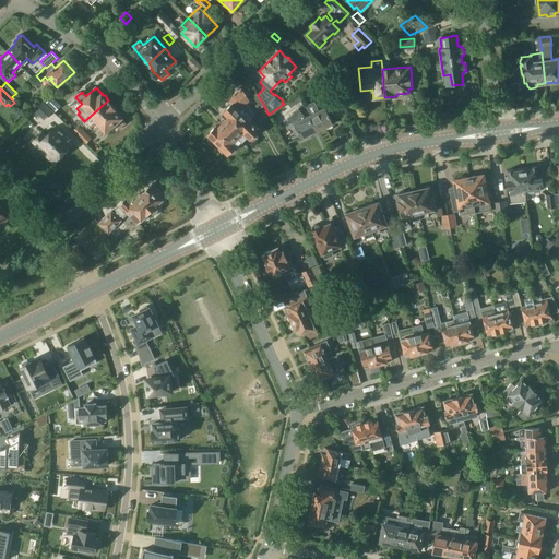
[(216,126),(207,134),(218,145),(217,145),(218,150),(222,152),(226,153),(228,155),(236,146),(237,147),(248,137),(250,139),(260,130),(250,120),(258,113),(242,87),(229,100),(233,104),(224,113),(228,117),(218,128),(216,126)]
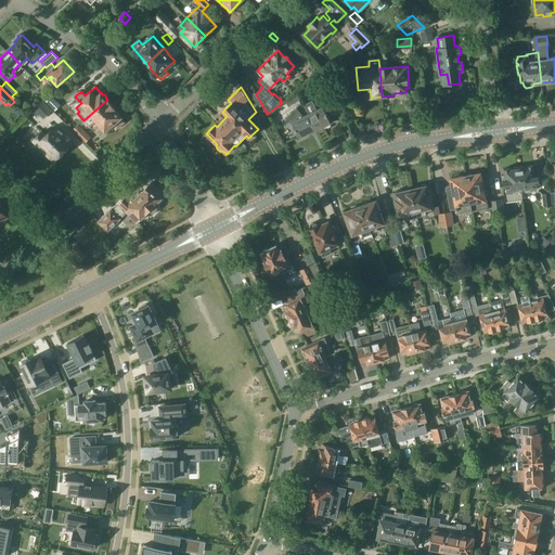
[(304,97),(310,92),(306,87),(299,91),(304,97)]
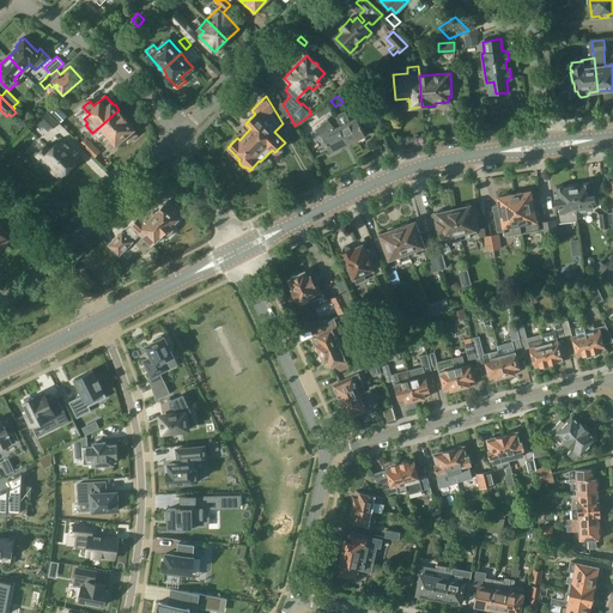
[(58,122),(52,115),(47,110),(37,121),(48,132),(58,122)]
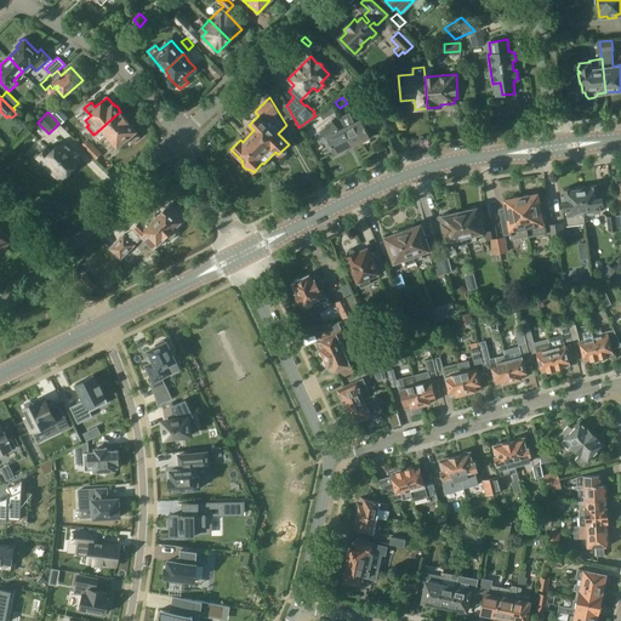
[(125,117),(120,112),(114,117),(102,127),(93,135),(100,143),(108,136),(118,147),(126,140),(130,144),(140,137),(135,132),(136,131),(135,129),(135,127),(132,124),(130,124),(125,117)]
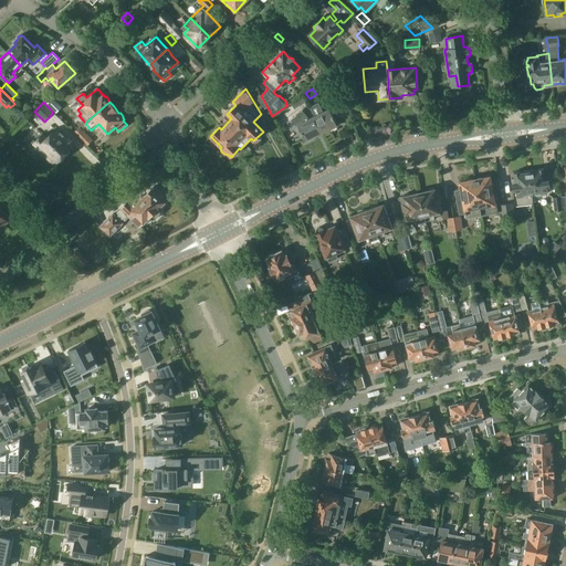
[(314,116),(322,133),(337,125),(329,108),(323,112),(318,103),(310,107),(314,116)]
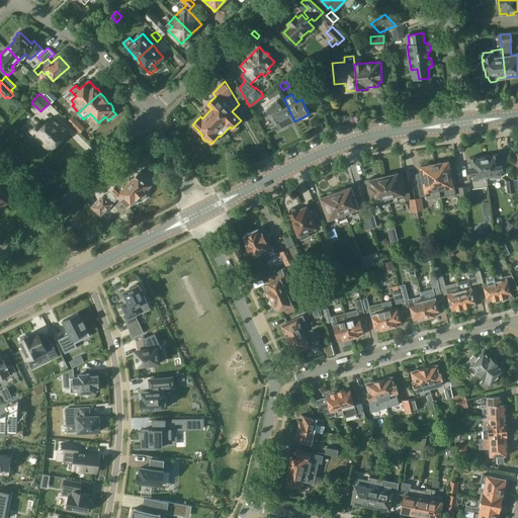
[(294,121),(287,106),(283,108),(276,101),(266,109),(271,115),(272,115),(279,130),(294,121)]
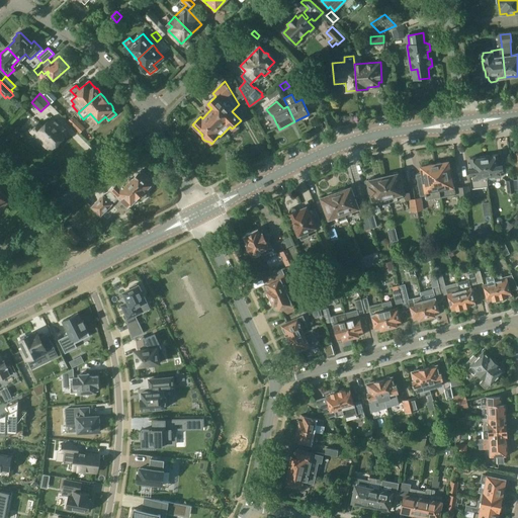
[(80,133),(84,128),(73,116),(68,121),(80,133)]
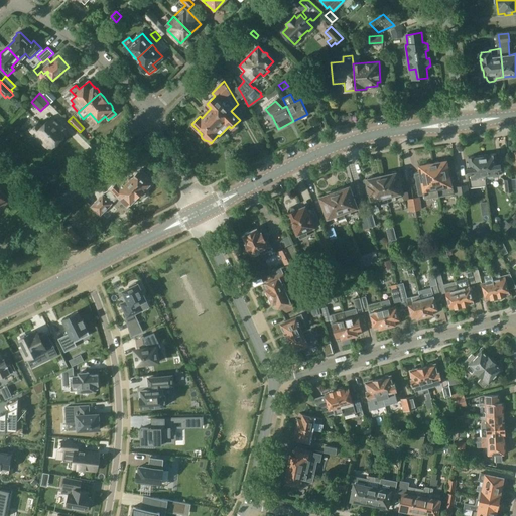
[(39,122),(30,131),(50,149),(51,148),(54,148),(58,144),(58,141),(61,141),(66,137),(66,134),(67,132),(51,117),(42,126),(39,122)]
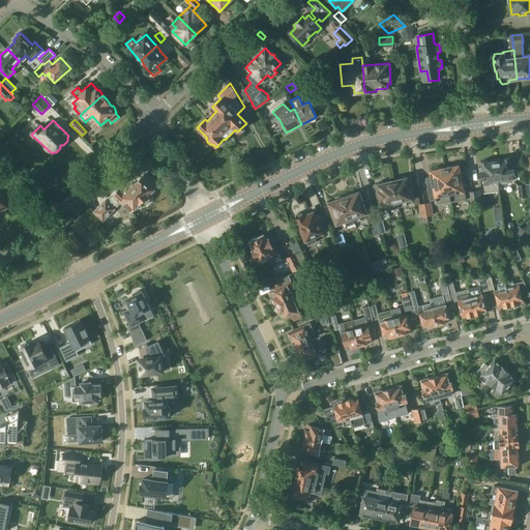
[(495,159),(499,184),(506,183),(506,181),(512,181),(512,174),(514,174),(513,165),(510,166),(509,157),(503,158),(504,159),(501,160),(500,159),(495,159)]
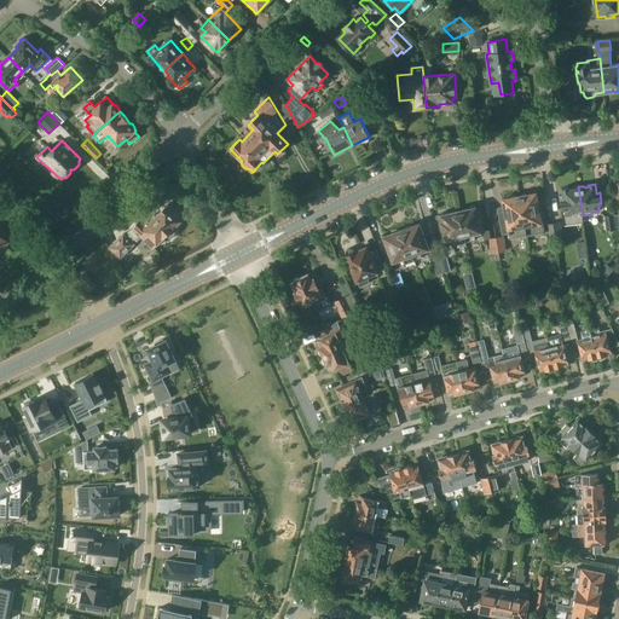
[(583,223),(583,215),(578,186),(573,187),(572,189),(570,189),(568,187),(561,189),(562,198),(560,198),(563,225),(583,223)]
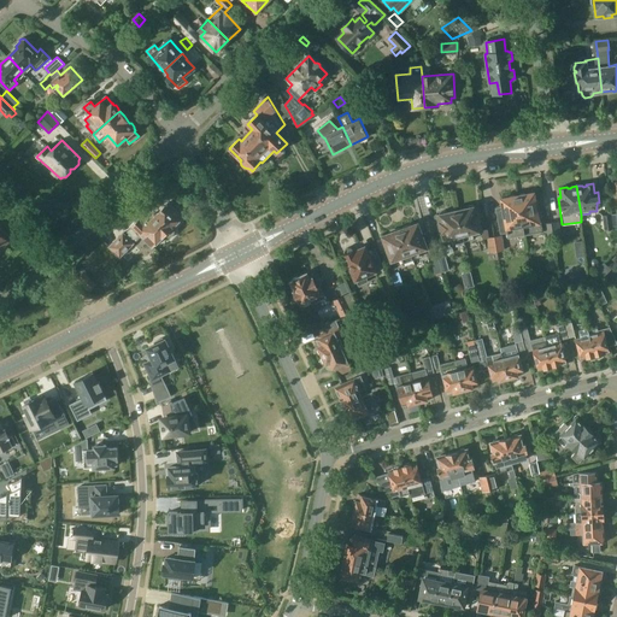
[(517,197),(524,234),(544,231),(539,204),(535,201),(534,193),(526,194),(524,193),(521,194),(519,195),(517,197)]
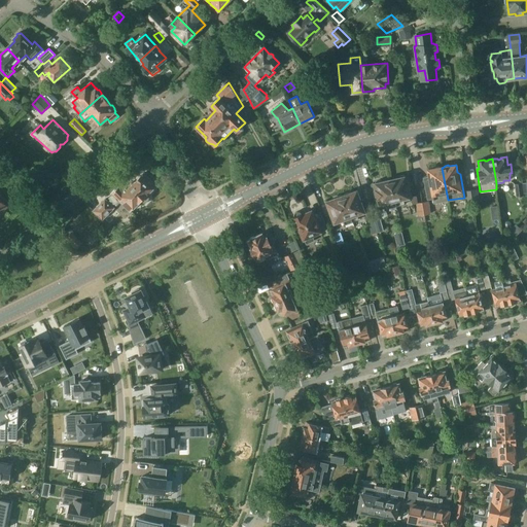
[(428,170),(429,176),(424,177),(428,199),(433,198),(434,203),(448,200),(442,168),(441,168),(440,167),(436,168),(435,169),(428,170)]
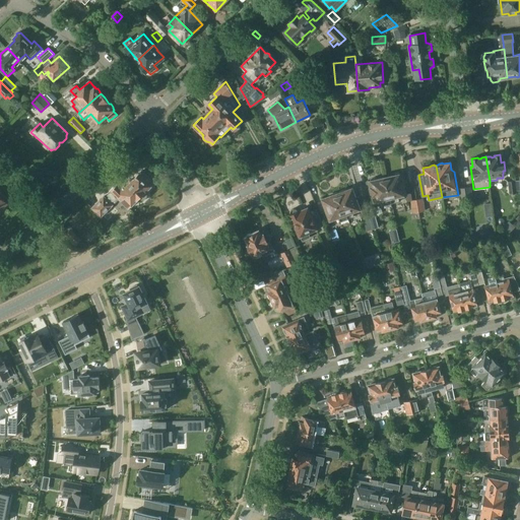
[(104,196),(92,208),(101,216),(112,205),(111,203),(113,200),(115,202),(119,198),(128,208),(137,199),(139,201),(142,201),(147,196),(147,194),(145,192),(154,183),(142,171),(131,182),(129,180),(126,184),(127,185),(126,186),(123,184),(120,187),(118,184),(111,192),(108,195),(109,197),(107,199),(104,196)]
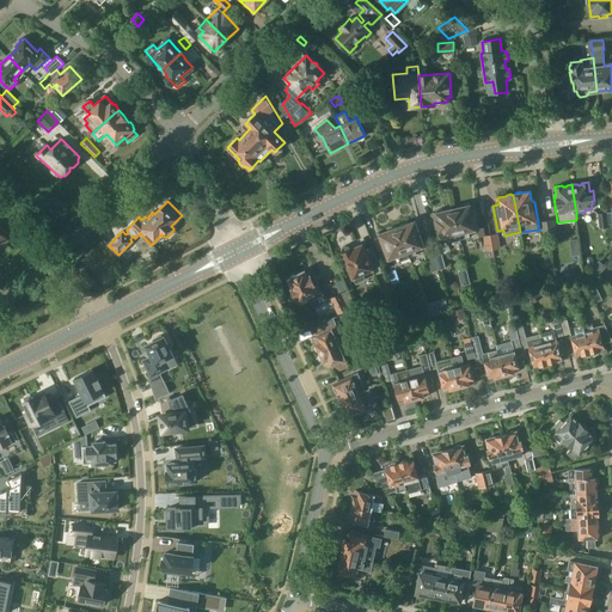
[(453,208),(460,239),(469,237),(467,231),(478,228),(472,203),(453,208)]
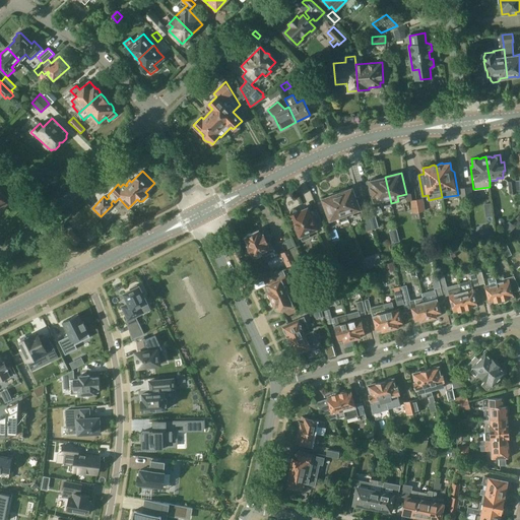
[(383,205),(391,203),(385,177),(369,181),(374,202),(382,200),(383,205)]
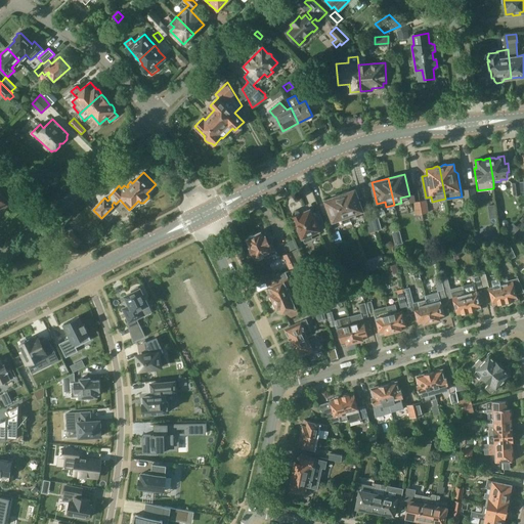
[(520,194),(520,192),(519,182),(512,183),(513,195),(520,194)]
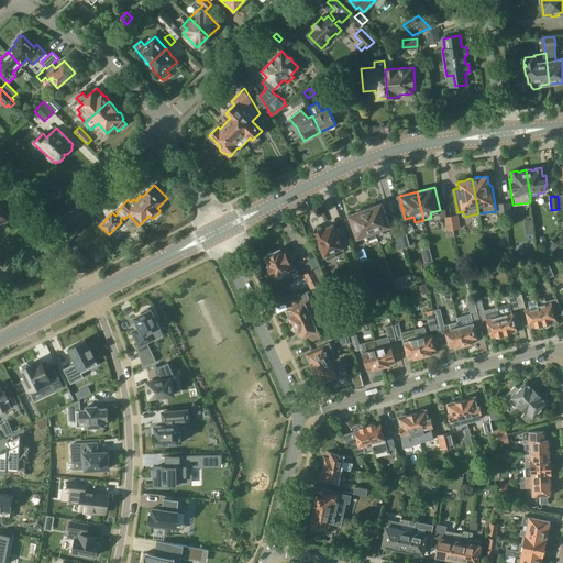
[(366,209),(376,236),(384,234),(382,229),(389,225),(381,203),(366,209)]
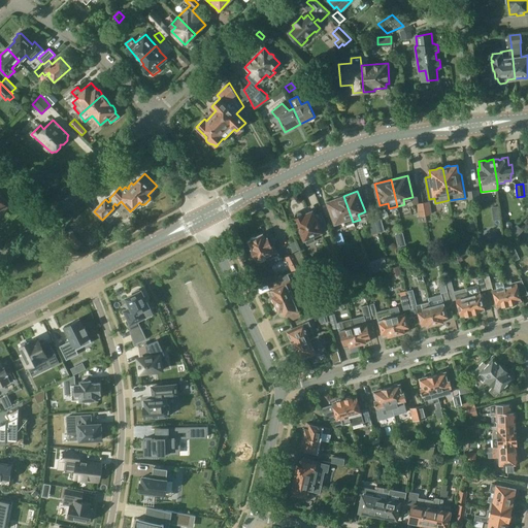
[(353,222),(343,196),(327,202),(335,223),(343,220),(345,225),(353,222)]
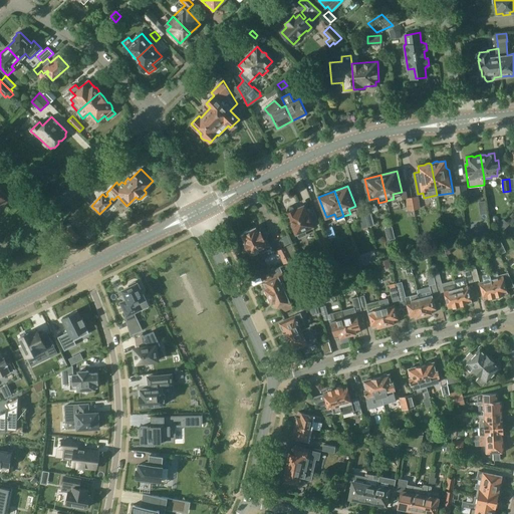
[(290,206),(289,207),(288,207),(287,208),(287,210),(287,211),(287,212),(296,233),(298,238),(307,234),(304,229),(312,226),(304,206),(295,210),(293,207),(292,206),(290,206)]
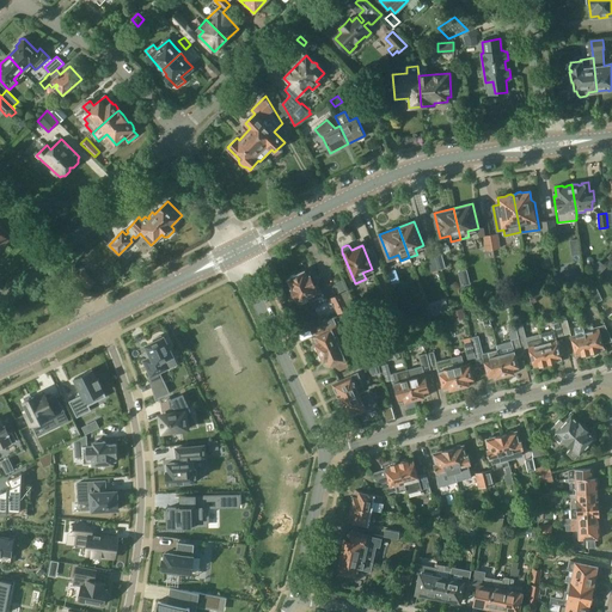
[(441,252),(435,255),(439,270),(446,268),(441,252)]
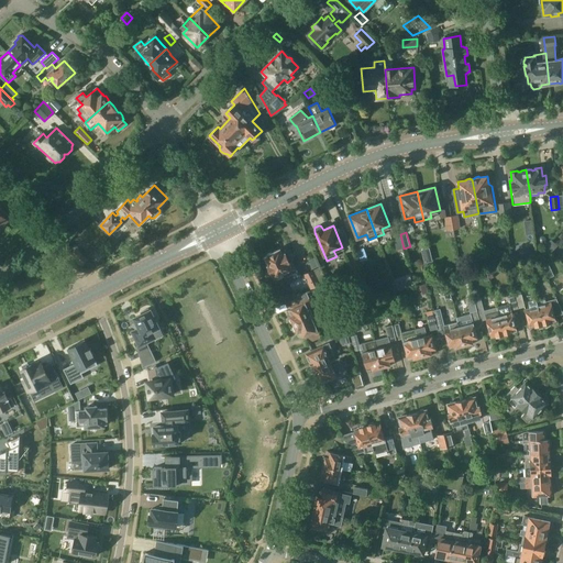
[(397,250),(404,249),(400,234),(393,236),(397,250)]
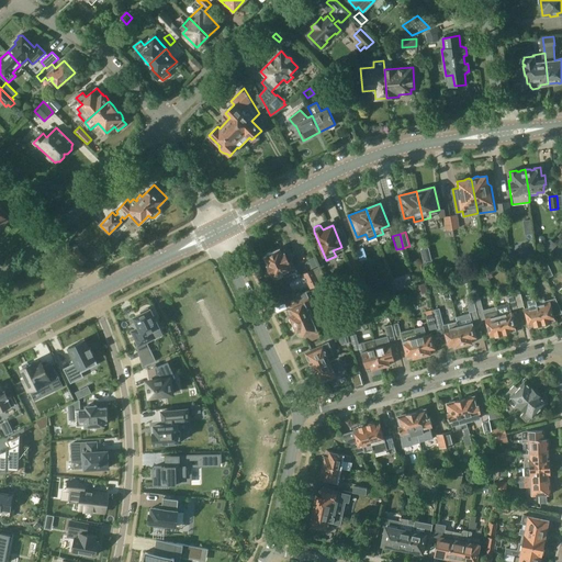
[(541,248),(548,254),(557,246),(550,239),(541,248)]
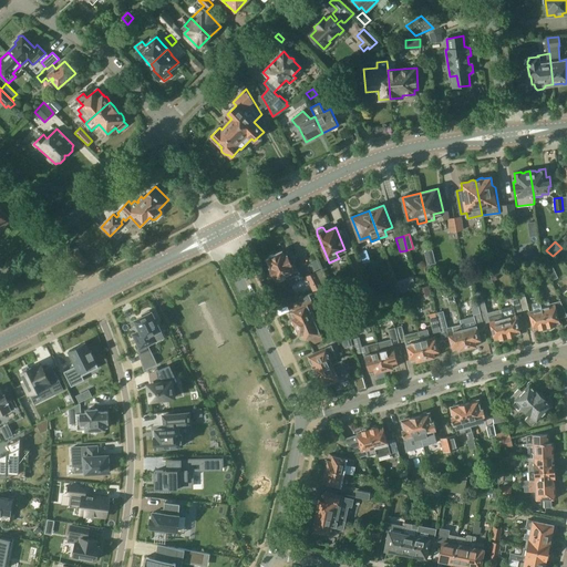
[(83,256),(78,250),(71,257),(76,263),(83,256)]
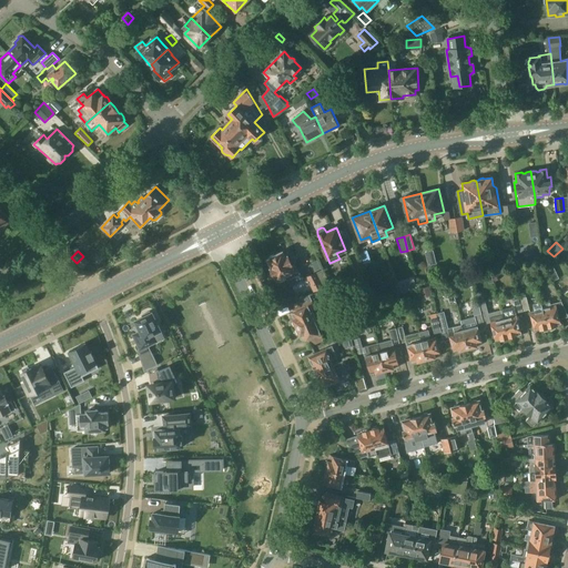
[(433,251),(425,252),(428,265),(436,263),(433,251)]
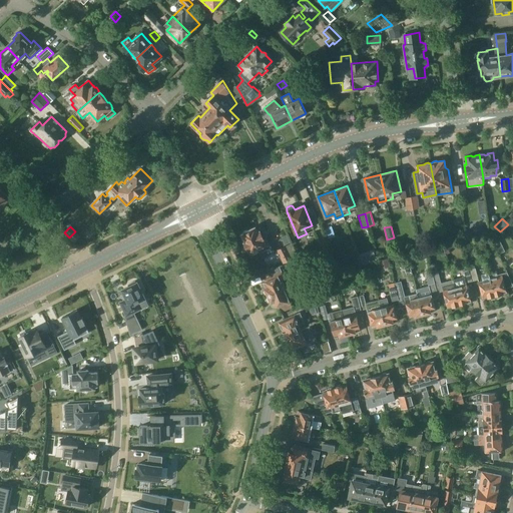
[(243,233),(241,234),(245,241),(244,242),(244,243),(244,245),(245,248),(247,249),(248,250),(249,249),(250,252),(258,249),(260,253),(271,247),(266,238),(264,239),(260,230),(258,232),(254,227),(248,230),(246,230),(243,231),(243,233)]
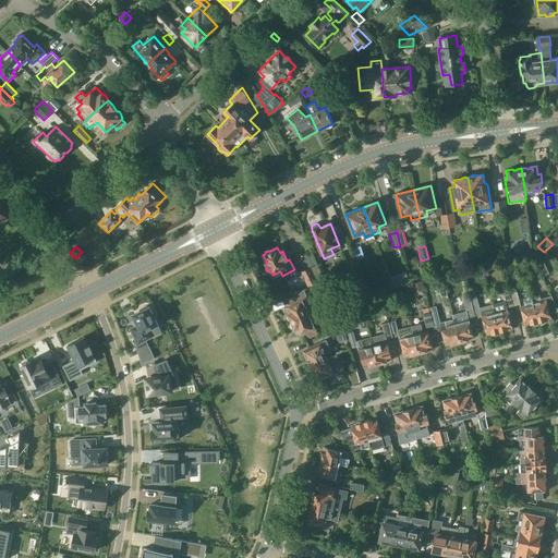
[(543,277),(549,274),(544,262),(536,265),(543,277)]
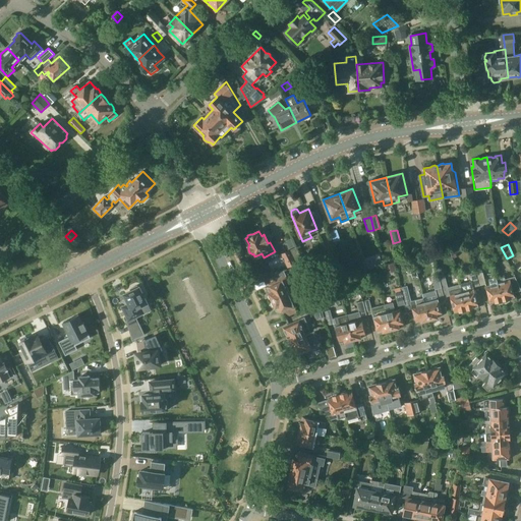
[(295,247),(281,254),(288,267),(301,259),(295,247)]
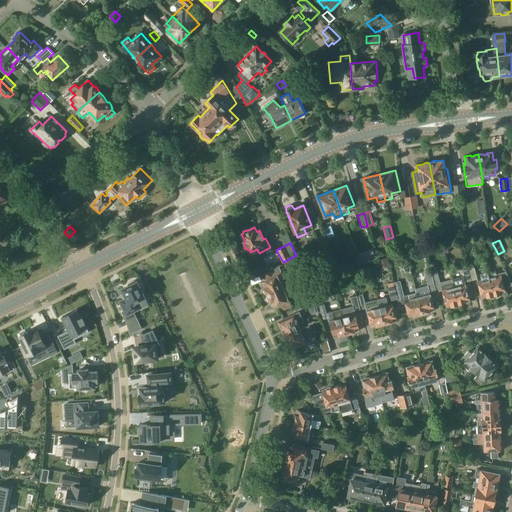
[(375,259),(372,252),(360,256),(363,263),(375,259)]
